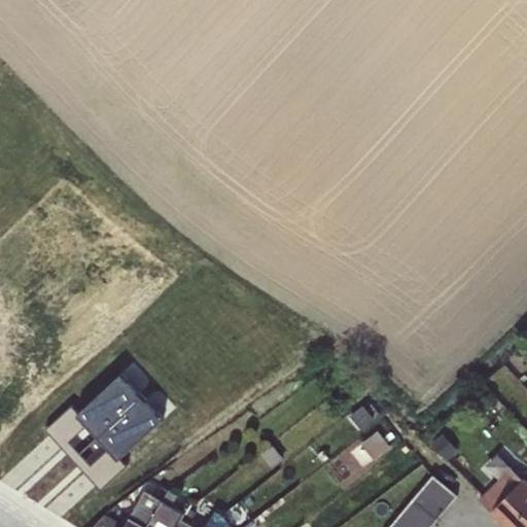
[(88,424),(98,435),(143,395),(121,372),(78,411),(77,413),(88,424)]
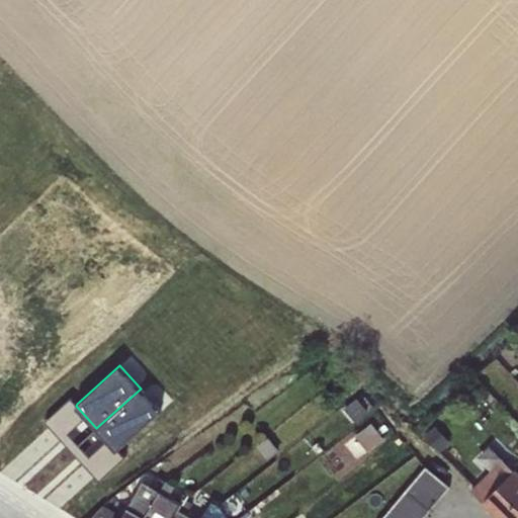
[(161,410),(141,389),(96,428),(106,439),(116,451),(118,449),(161,410)]
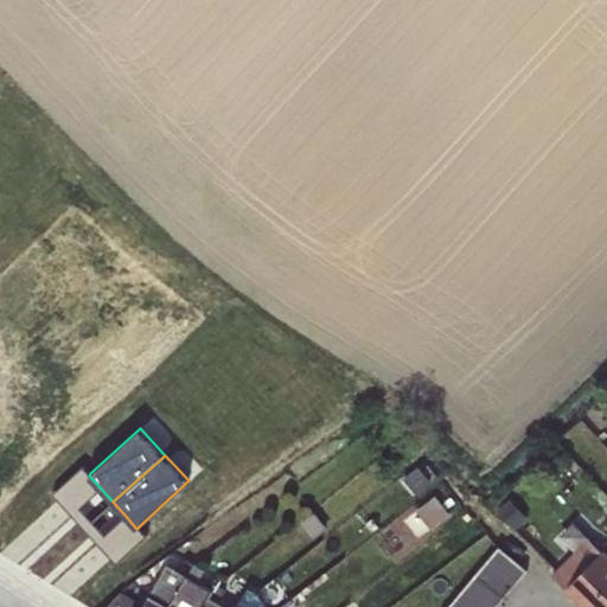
[(84,529),(93,521),(81,508),(101,489),(89,475),(90,473),(83,465),(51,493),(84,529)]
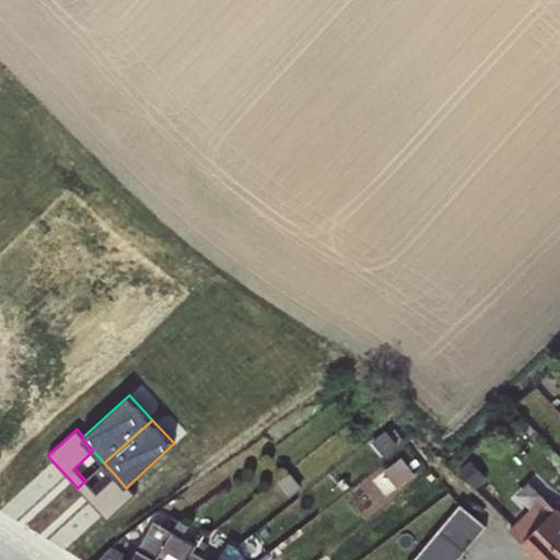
[(401,457),(383,471),(397,489),(415,475),(401,457)]
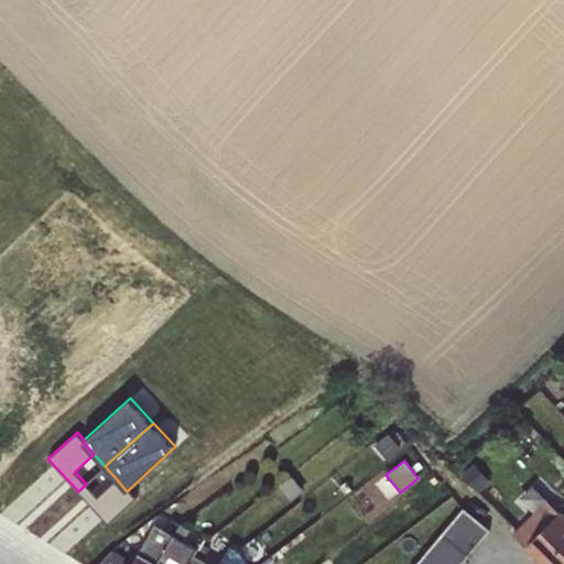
[(476,462),(462,473),(478,494),(492,481),(476,462)]
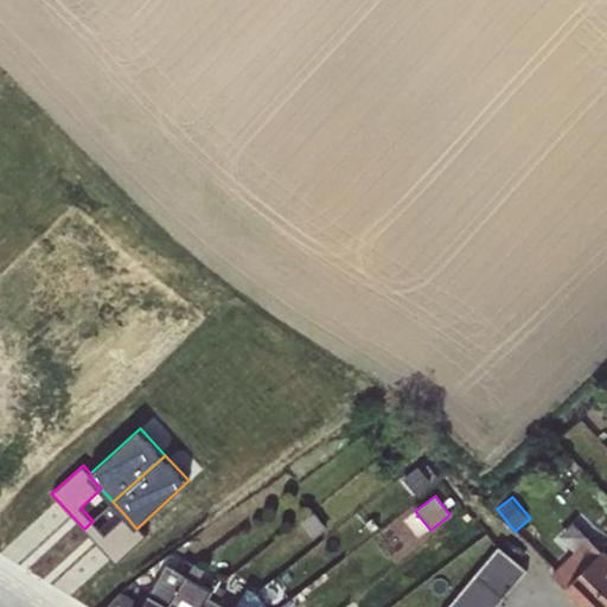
[(313,513),(300,523),(312,540),(325,529),(313,513)]
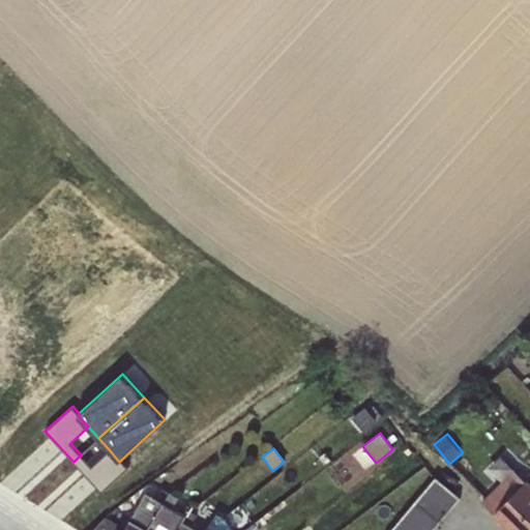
[(81,454),(74,462),(101,492),(128,467),(121,460),(119,462),(109,449),(91,466),(81,454)]
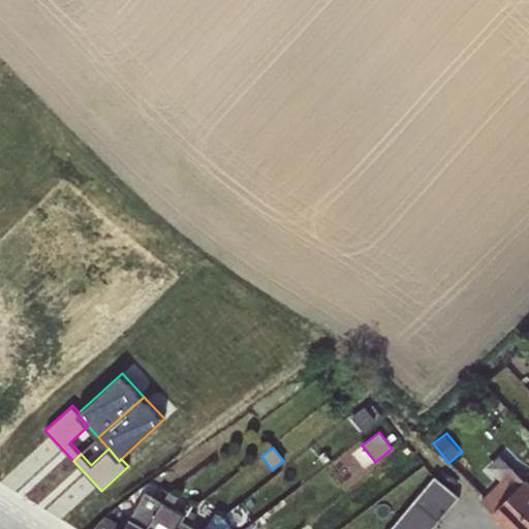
[(506,528),(528,528),(528,483),(525,479),(524,480),(515,471),(502,483),(500,479),(480,500),(493,511),(492,514),(506,528)]
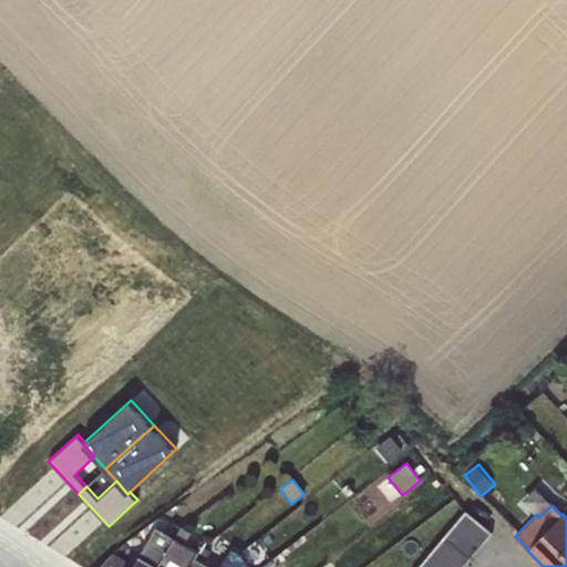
[(464,509),(415,566),(460,566),(492,531),(464,509)]
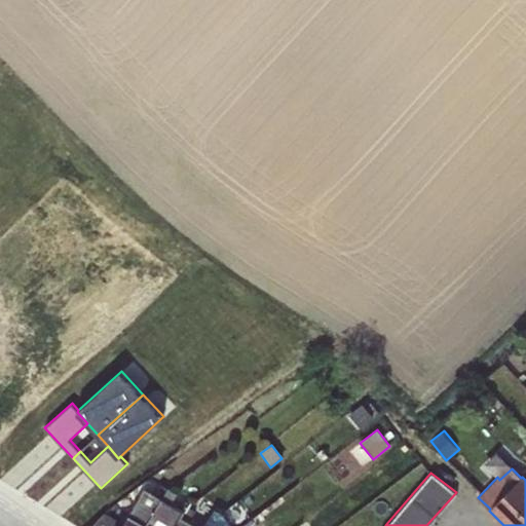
[(145,525),(161,499),(144,488),(124,524),(104,512),(90,525),(145,525)]
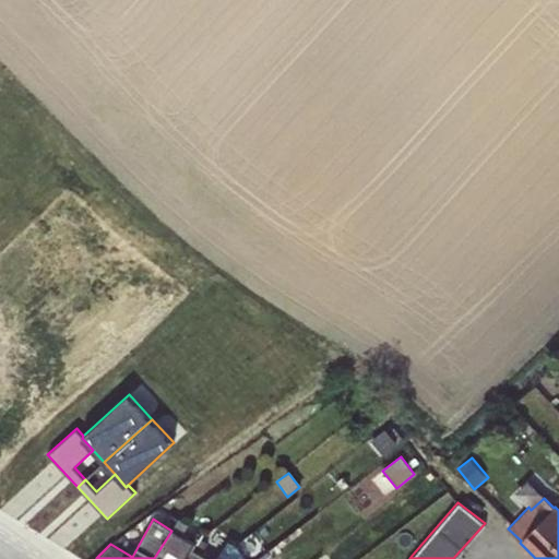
[(171,531),(154,558),(185,558),(190,550),(195,543),(181,536),(188,524),(178,520),(171,531)]
